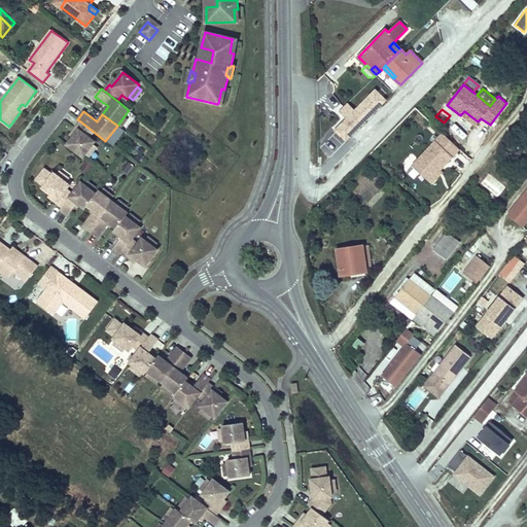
[(464,111),(461,114),(476,126),(478,121),(464,111)]
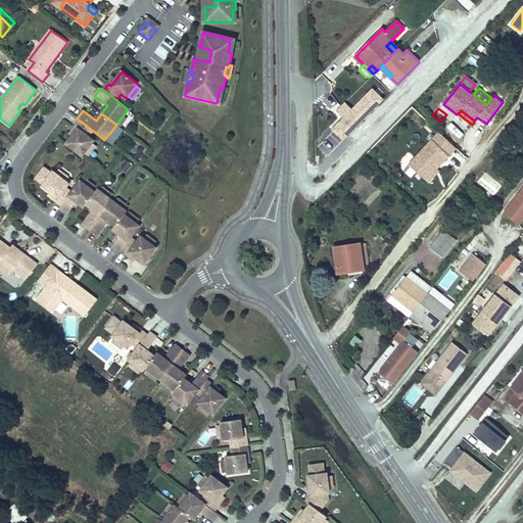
[(125,113),(116,125),(121,128),(129,116),(125,113)]
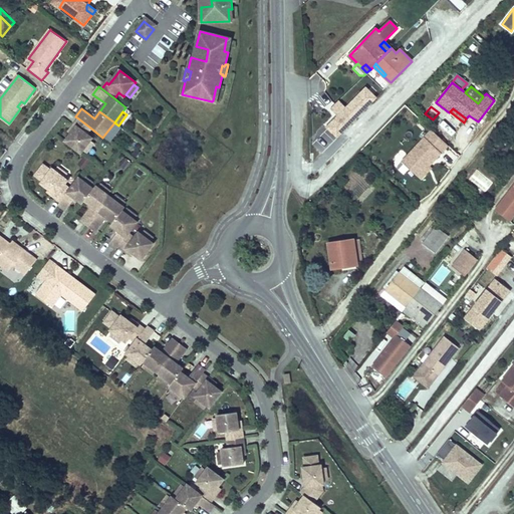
[(71,134),(65,142),(81,154),(83,151),(90,141),(92,139),(87,135),(91,129),(78,118),(74,124),(76,126),(71,134)]
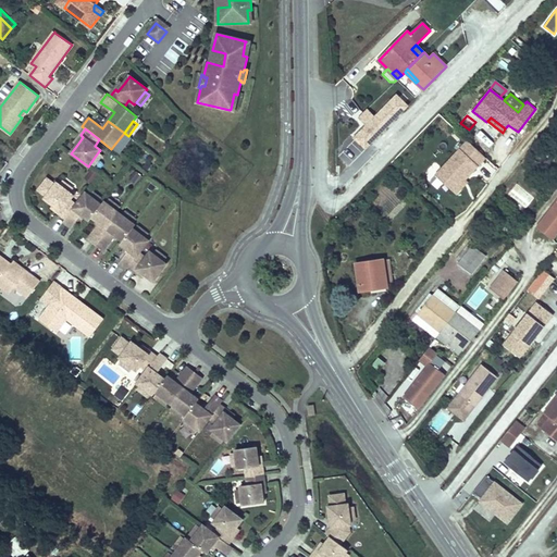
[(124,133),(114,145),(119,148),(128,136),(124,133)]
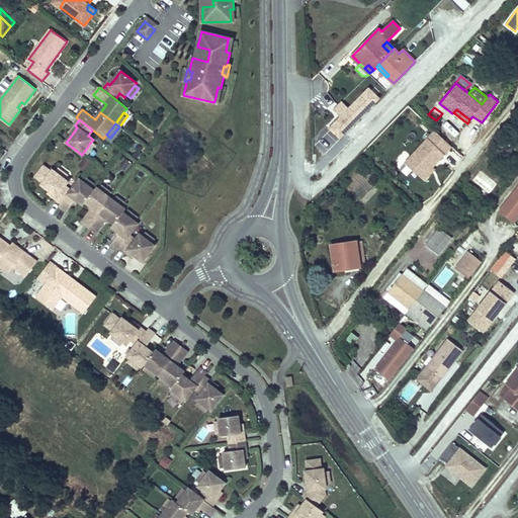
[(435,168),(434,166),(453,147),(435,130),(406,161),(423,178),(425,179),(435,168)]
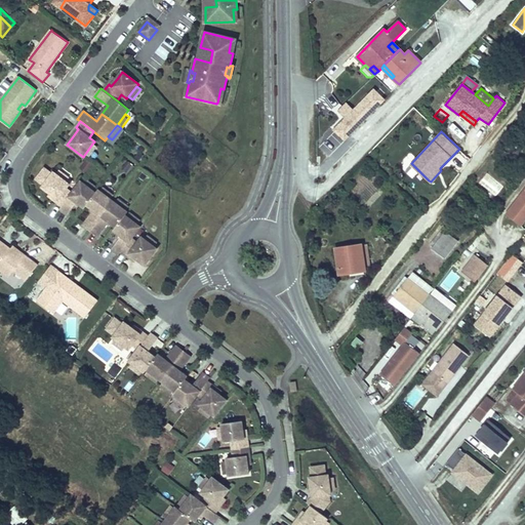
[(126,142),(140,148),(144,138),(129,133),(126,142)]
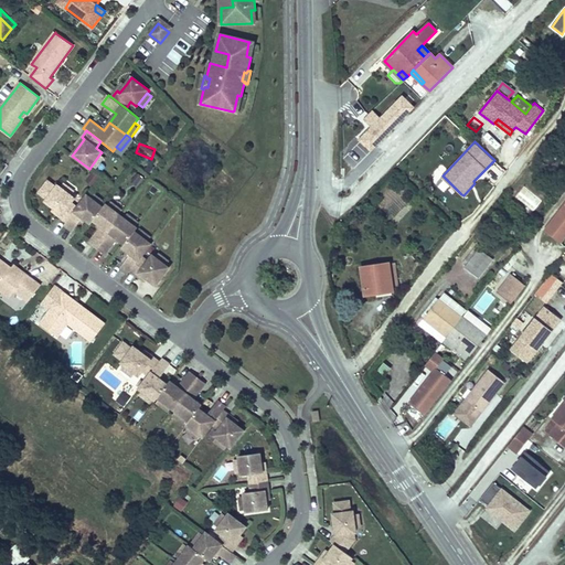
[(99,155),(92,166),(96,169),(104,158),(99,155)]
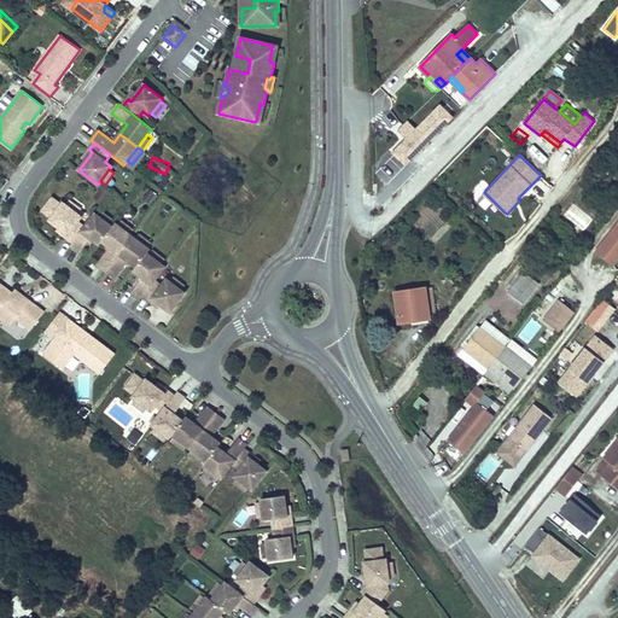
[(103,207),(112,197),(103,187),(93,197),(103,207)]
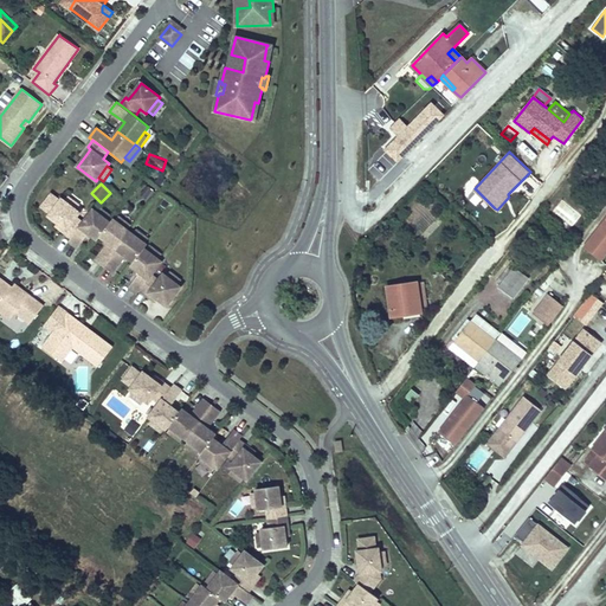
[(71,238),(82,223),(76,218),(81,213),(77,211),(65,201),(62,199),(60,201),(51,194),(42,207),(51,214),(49,217),(58,224),(66,230),(64,232),(71,238)]
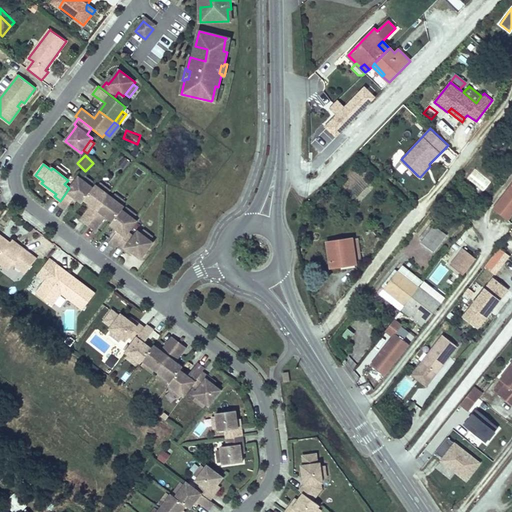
[(58,166),(55,170),(65,178),(68,174),(58,166)]
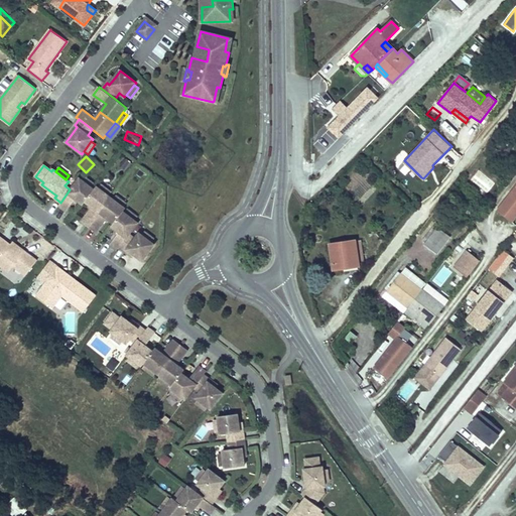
[(419,189),(404,175),(400,180),(414,194),(419,189)]
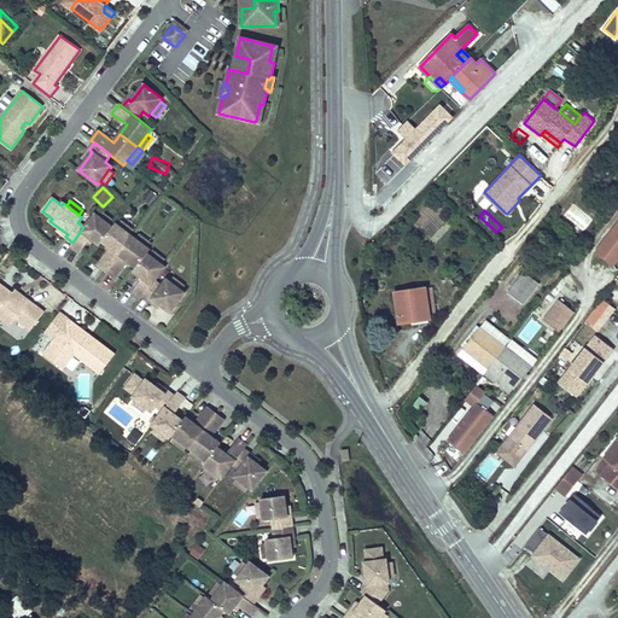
[(101,211),(98,216),(111,226),(115,221),(101,211)]
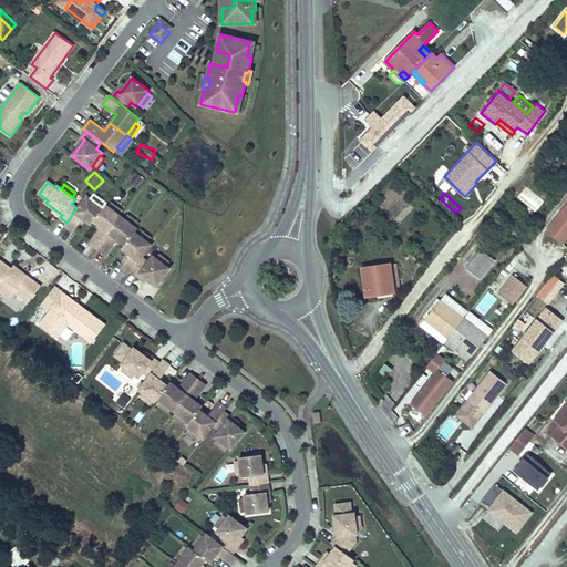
[(66,223),(64,226),(73,233),(83,218),(91,224),(93,220),(103,208),(102,207),(90,198),(86,196),(76,208),(66,223)]
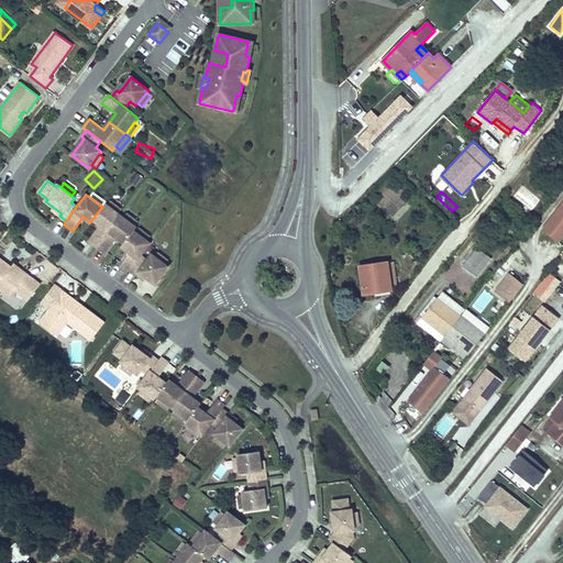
[(110,200),(107,205),(119,214),(122,210),(110,200)]
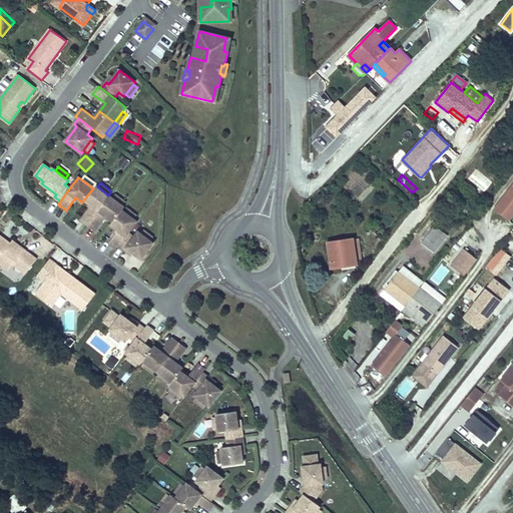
[(93,188),(84,199),(92,206),(83,218),(96,228),(106,216),(114,222),(123,211),(125,208),(123,206),(112,198),(108,195),(97,186),(95,185),(93,188)]
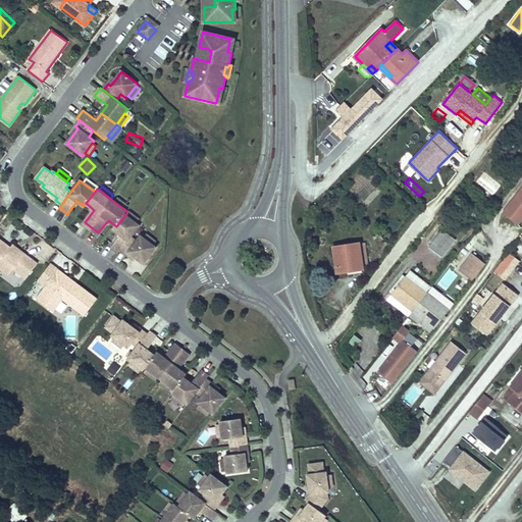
[(521,219),(521,189),(504,214),(518,225),(521,219)]
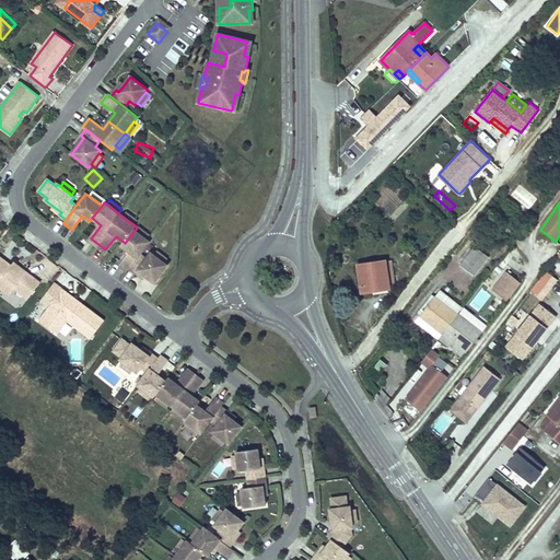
[(126,212),(123,217),(135,225),(138,221),(126,212)]
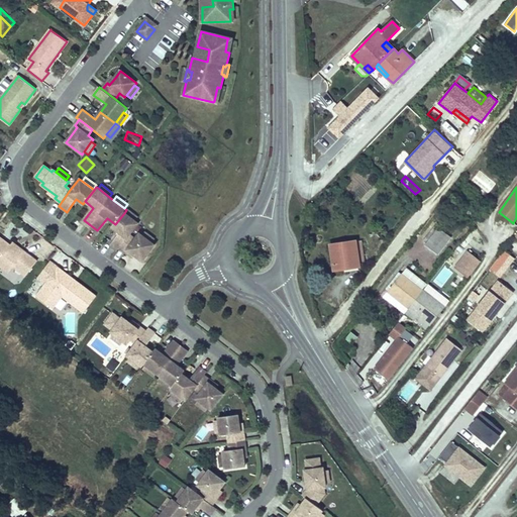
[(127,209),(124,213),(135,221),(138,217),(127,209)]
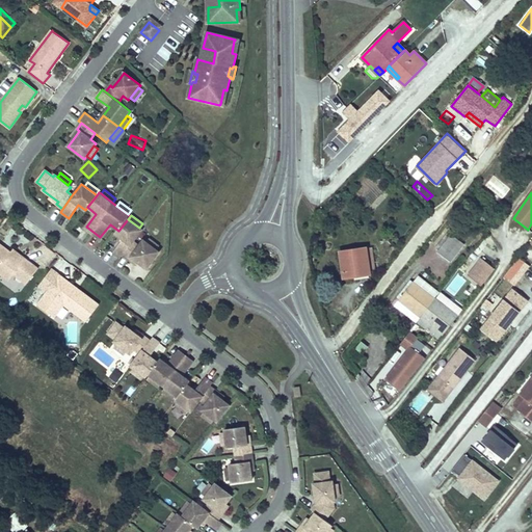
[(128,219),(118,231),(116,234),(123,239),(113,253),(122,259),(124,256),(134,242),(143,231),(139,228),(128,219)]
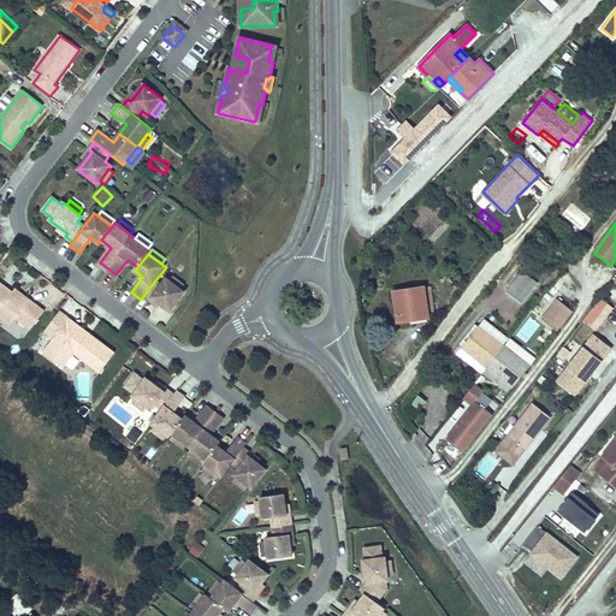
[(100,262),(99,265),(114,277),(116,274),(100,262)]
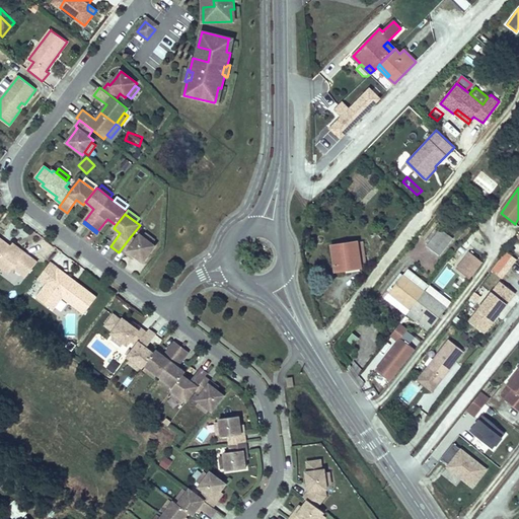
[(428,245),(435,251),(448,235),(440,229),(428,245)]
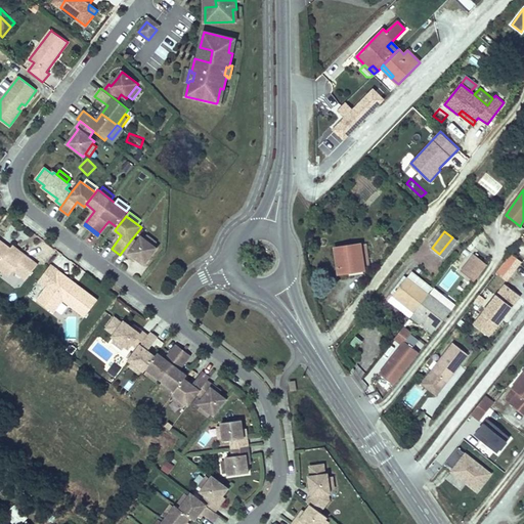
[(147,234),(143,238),(154,247),(158,243),(147,234)]
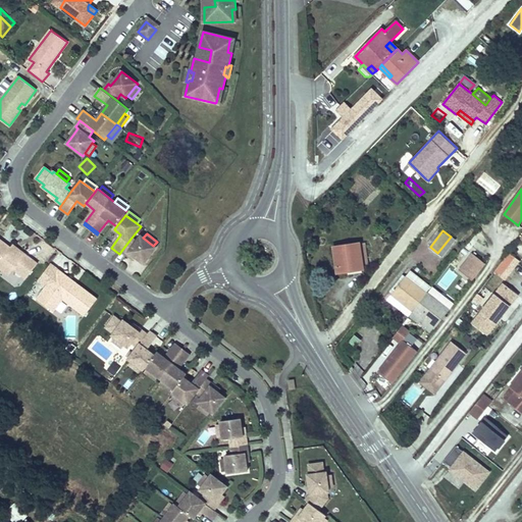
[(137,242),(132,238),(121,251),(127,255),(129,253),(137,258),(144,263),(156,248),(153,246),(143,238),(141,237),(137,242)]
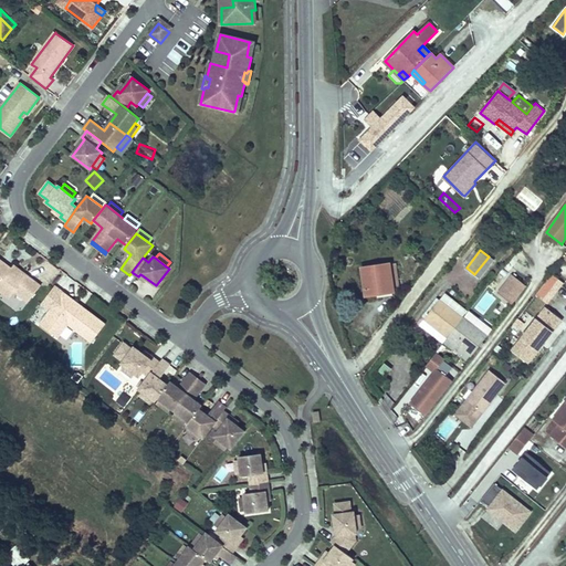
[(489,257),(474,274),(479,278),(493,260),(489,257)]
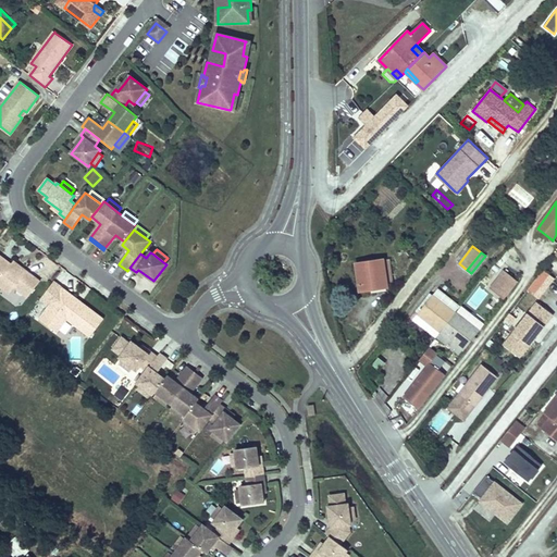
[(0,256),(0,286),(10,294),(14,287),(28,297),(39,282),(26,272),(24,274),(12,264),(0,256)]
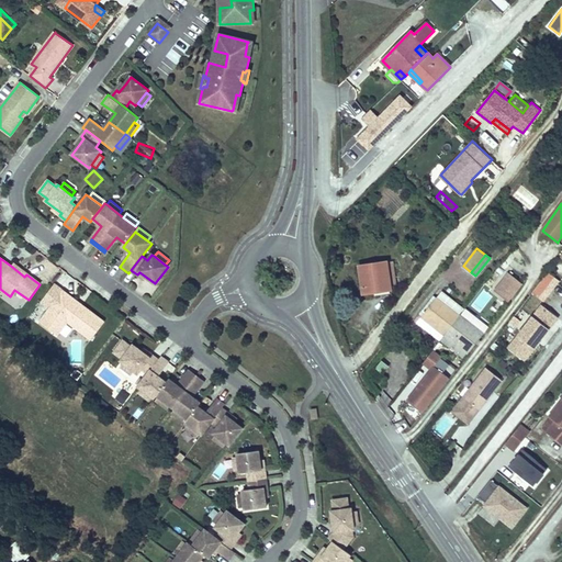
[(373,292),(373,289),(390,285),(396,284),(393,261),(359,266),(363,293),(373,292)]
